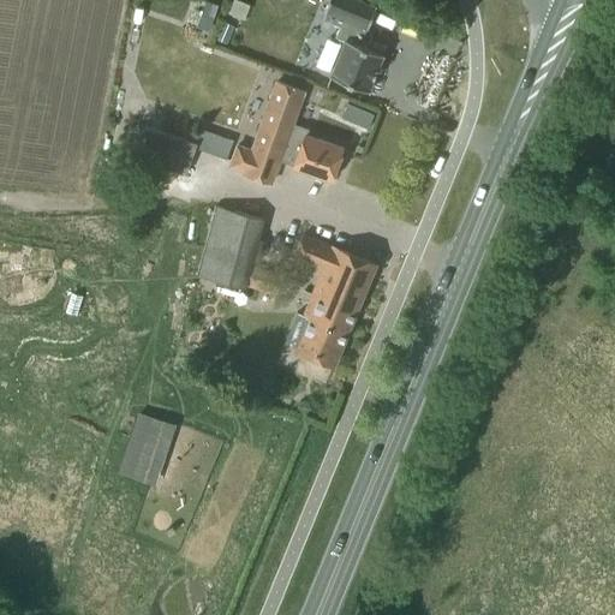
[(334,36),(345,41),(330,76),(368,91),(382,54),(358,45),(365,28),(366,28),(375,7),(357,0),(328,0),(323,11),(326,11),(322,19),(339,25),(334,36)]
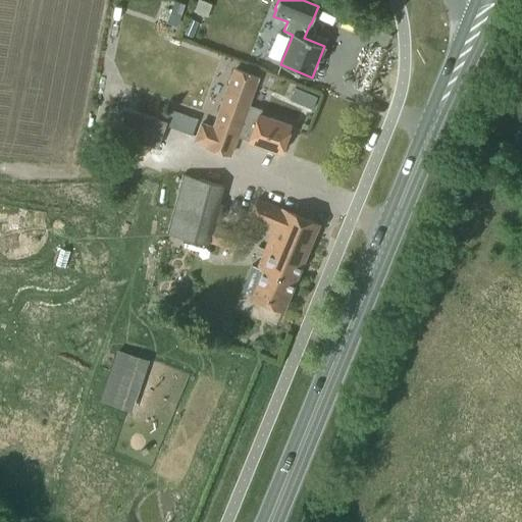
[(198,22),(189,19),(183,34),(192,37),(198,22)]
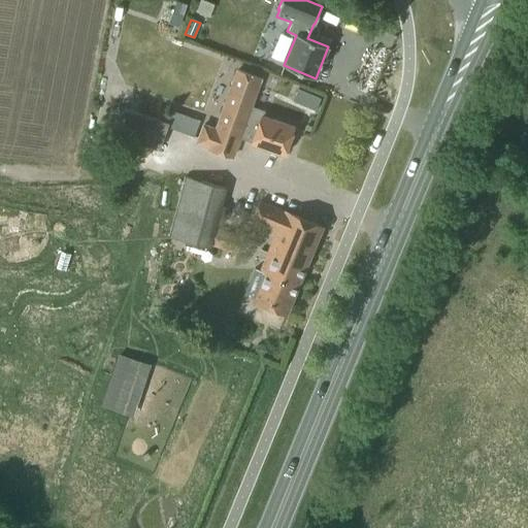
[(261,116),(250,108),(260,77),(236,70),(216,128),(202,123),(196,143),(232,157),(238,137),(253,141),(252,142),(285,154),(294,127),(261,116)]
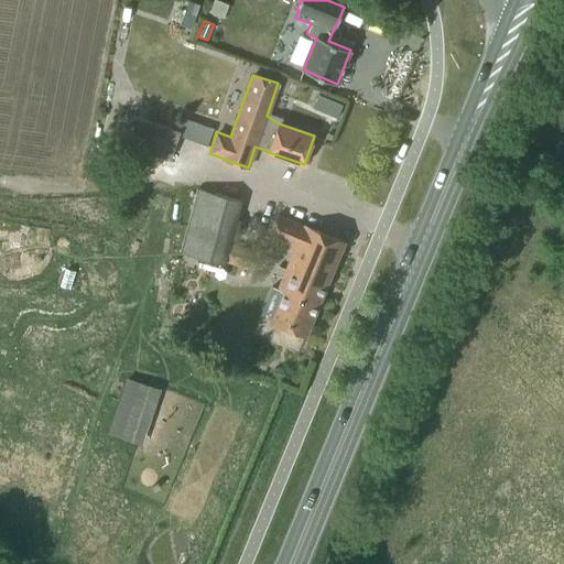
[(331,100),(324,114),(336,119),(343,106),(331,100)]
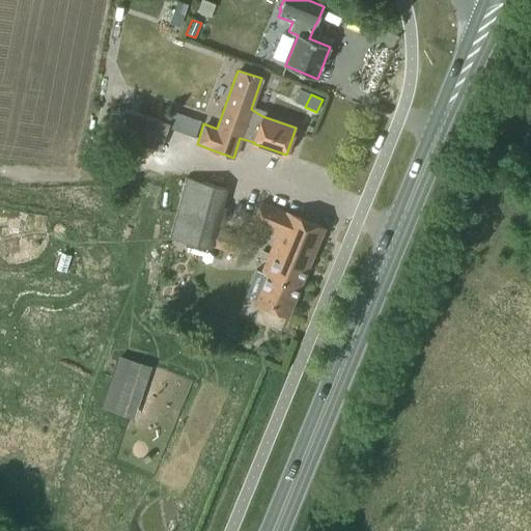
[(115,133),(161,148),(168,128),(170,123),(124,108),(115,133)]
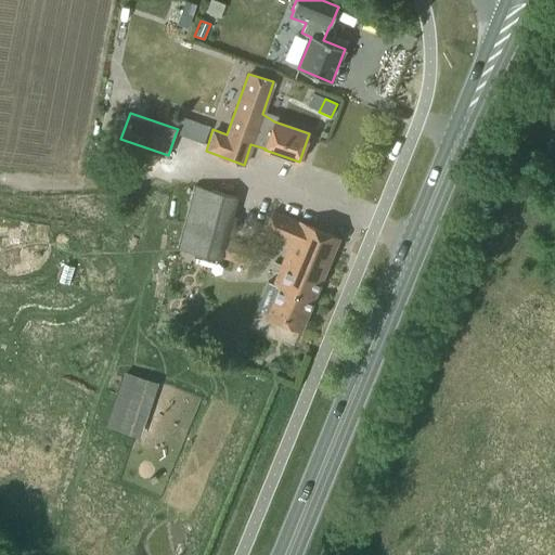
[(178,129),(176,133),(204,144),(207,134),(179,124),(178,129)]
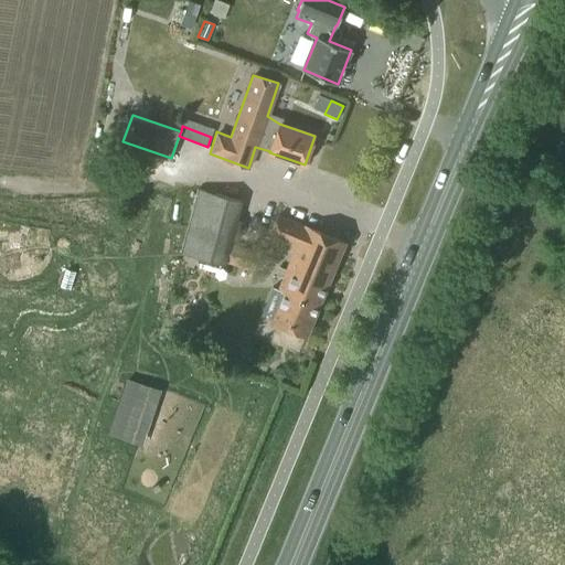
[(182,253),(225,265),(242,202),(200,190),(182,253)]
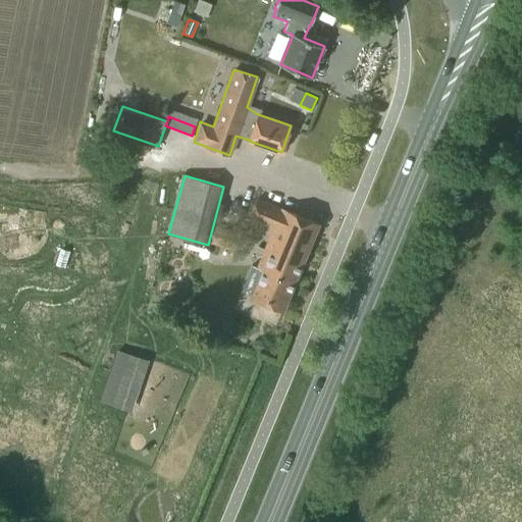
[(257,267),(262,268),(251,297),(283,310),(318,223),(282,209),(281,209),(257,199),(249,218),(272,227),(257,267)]
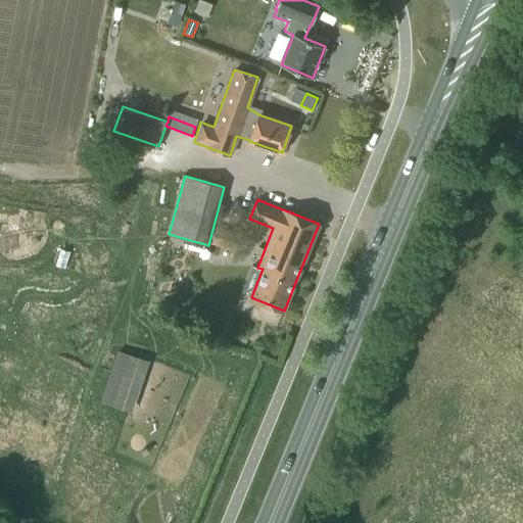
[(210,243),(234,251),(240,234),(216,226),(210,243)]
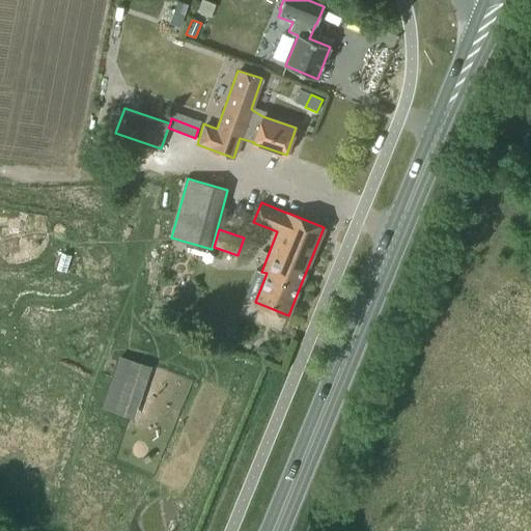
[(115,413),(134,419),(150,366),(131,361),(115,413)]
